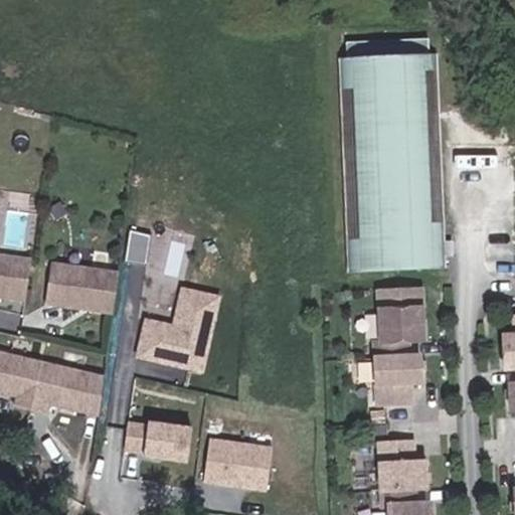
[(452,238),(447,51),(439,51),(438,36),(356,38),(356,53),(349,54),(354,268),(452,266),(453,253),(448,253),(448,238),(452,238)]
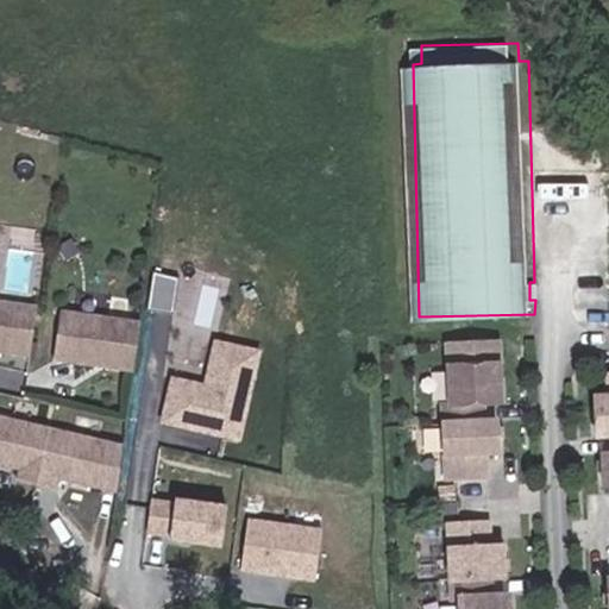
[(0,350),(29,353),(35,305),(0,299),(0,350)]
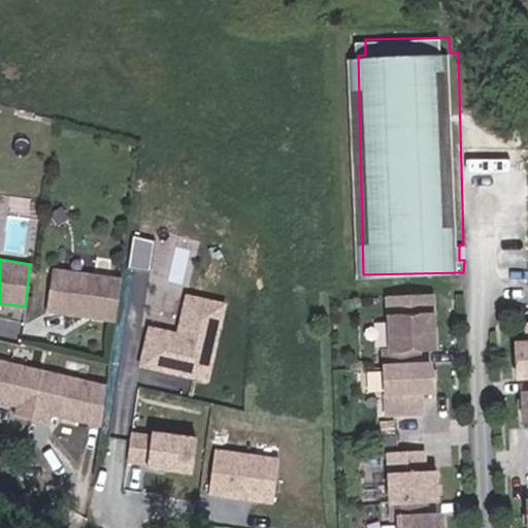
[(117,318),(122,276),(53,267),(47,309),(117,318)]
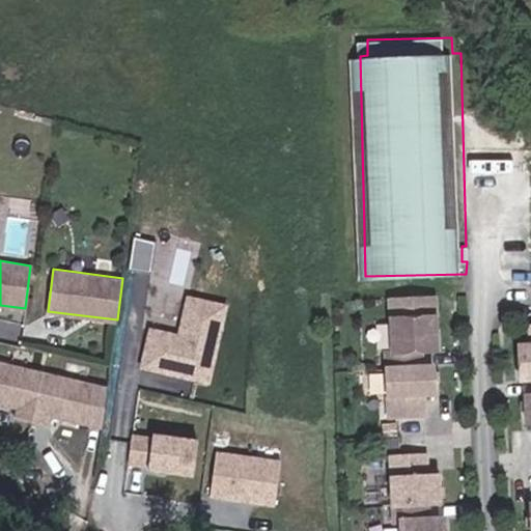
[(391,347),(392,365),(425,366),(425,350),(440,350),(439,294),(397,295),(398,346),(391,347)]
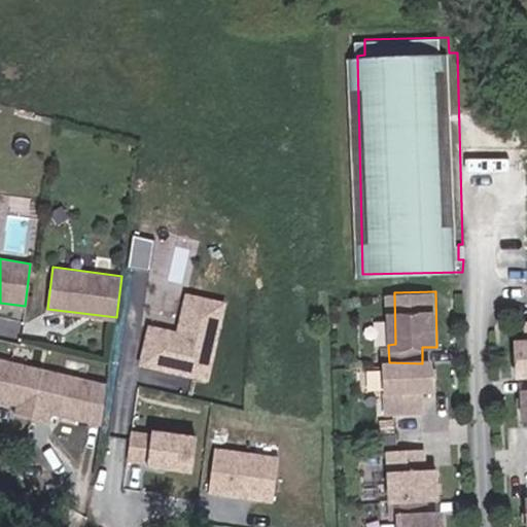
[(209,383),(227,304),(182,293),(174,329),(149,324),(140,367),(209,383)]
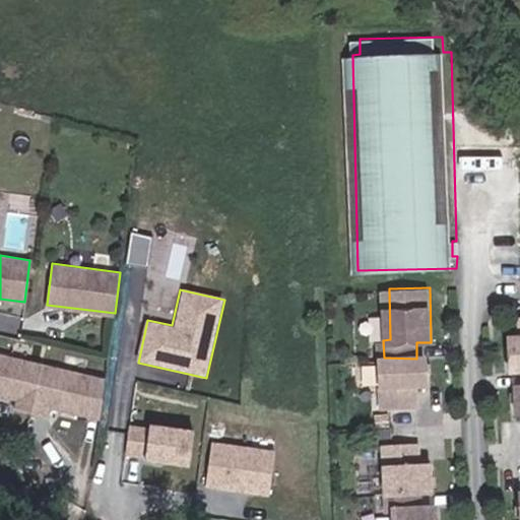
[(15,411),(31,415),(44,365),(0,353),(0,397),(17,402),(15,411)]
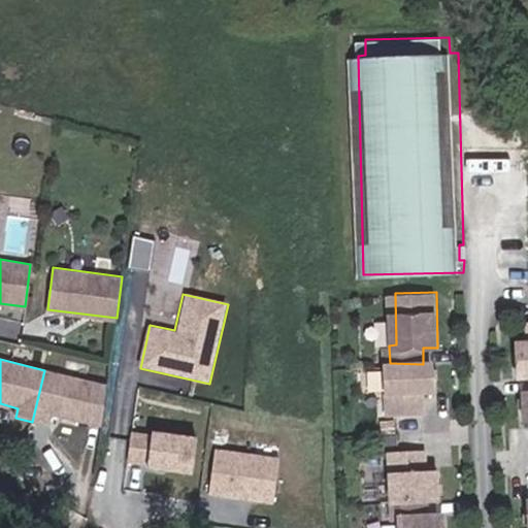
[(435,390),(434,364),(423,364),(390,363),(391,409),(425,411),(425,390),(435,390)]
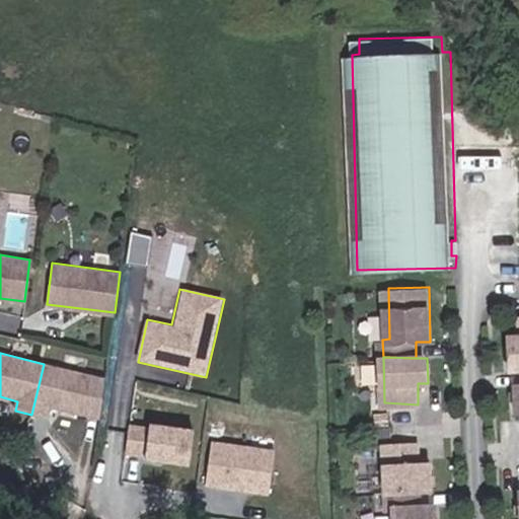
[(107,379),(44,364),(31,415),(50,419),(52,409),(97,420),(107,379)]
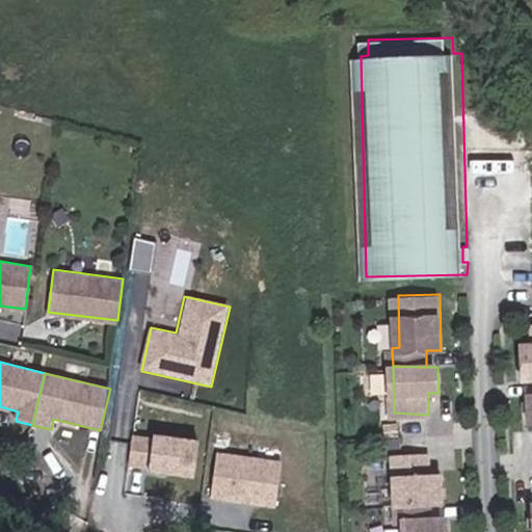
[(198,442),(132,432),(128,467),(194,476),(198,442)]
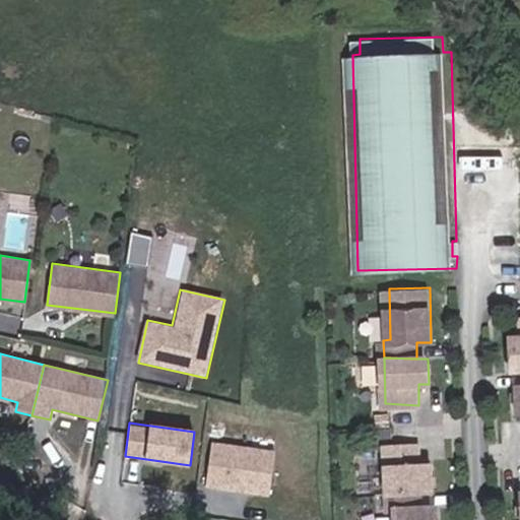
[(275,450),(211,442),(205,486),(269,495),(275,450)]
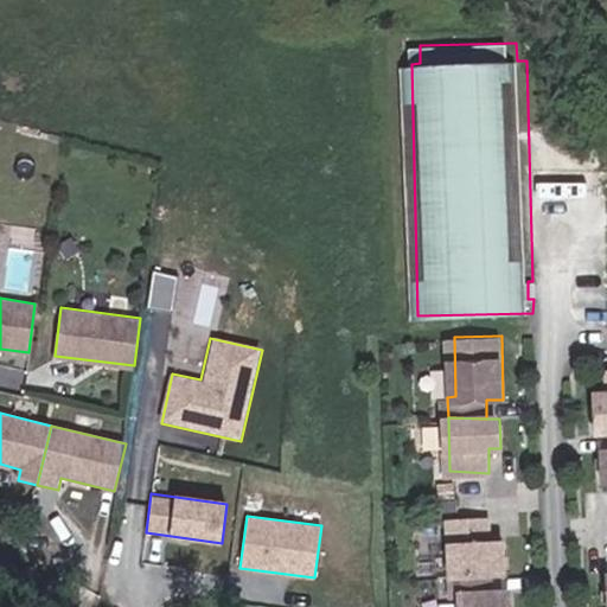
[(504,575),(504,542),(491,542),(490,518),(461,518),(451,518),(451,575),(492,575),(504,575)]
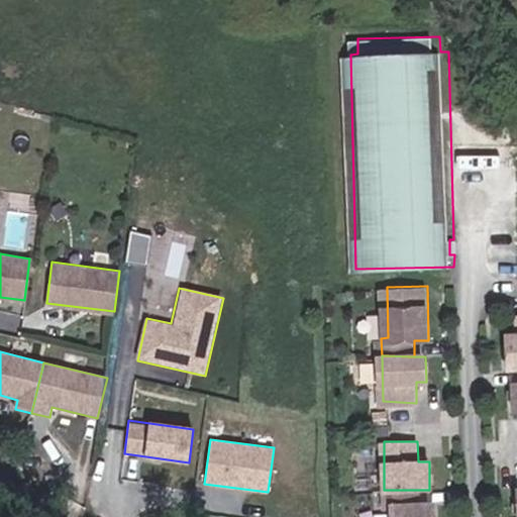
[(433,516),(433,504),(419,505),(419,490),(384,490),(384,508),(392,507),(391,516),(433,516)]
